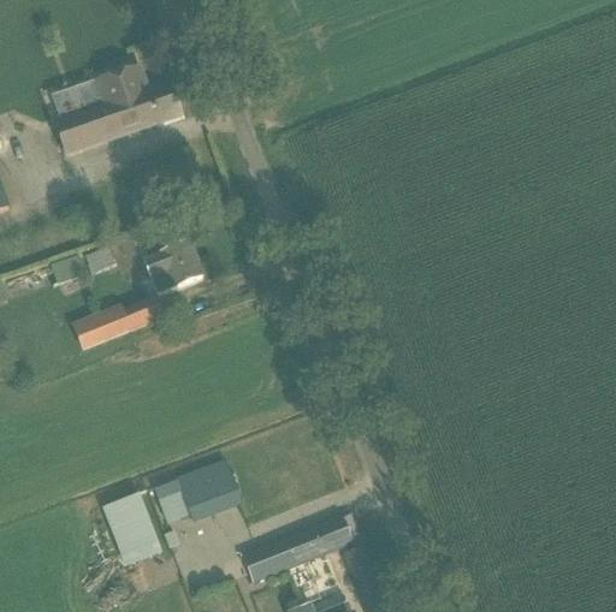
[(53,125),(64,156),(181,116),(170,83),(147,91),(138,69),(93,84),(101,107),(77,117),(53,125)]
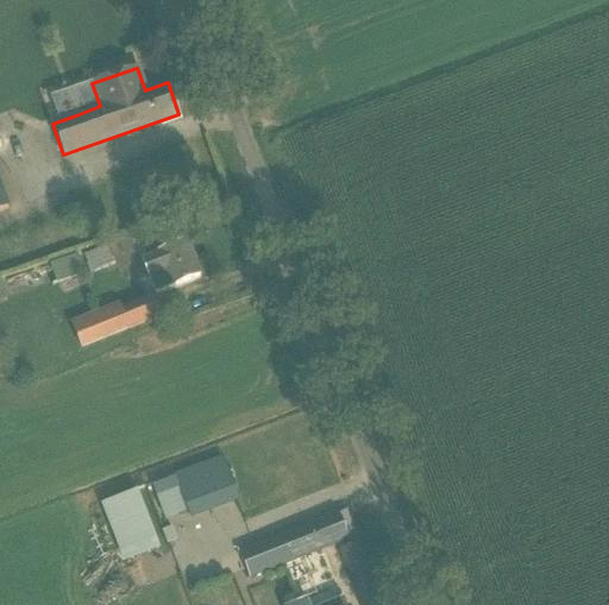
[(0,208),(10,206),(0,176),(0,208)]
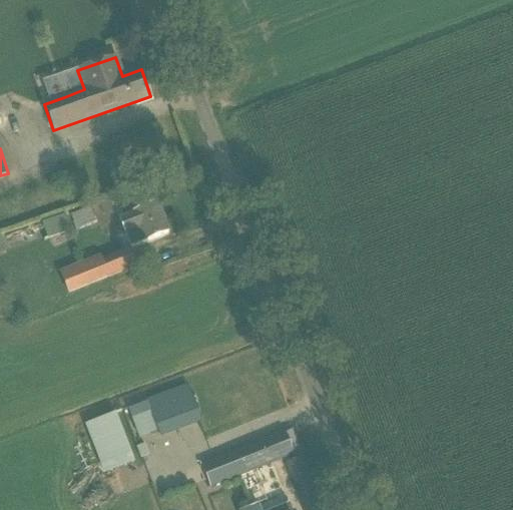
[(120,218),(131,245),(168,231),(156,201),(133,210),(134,212),(120,218)]
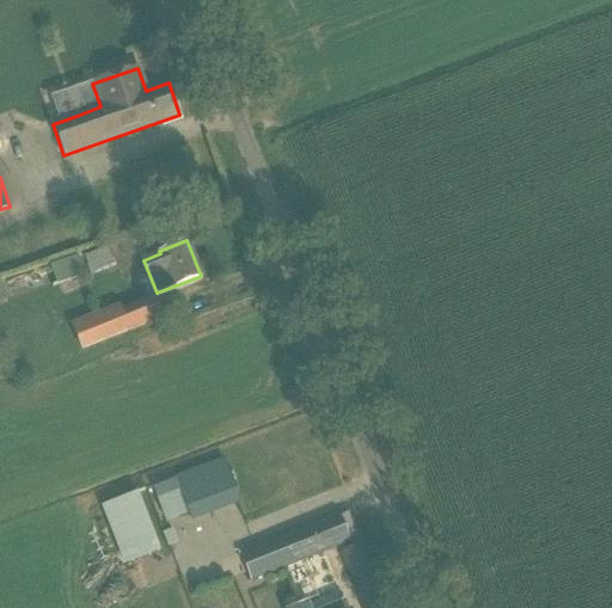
[(49,265),(56,284),(84,274),(78,256),(49,265)]
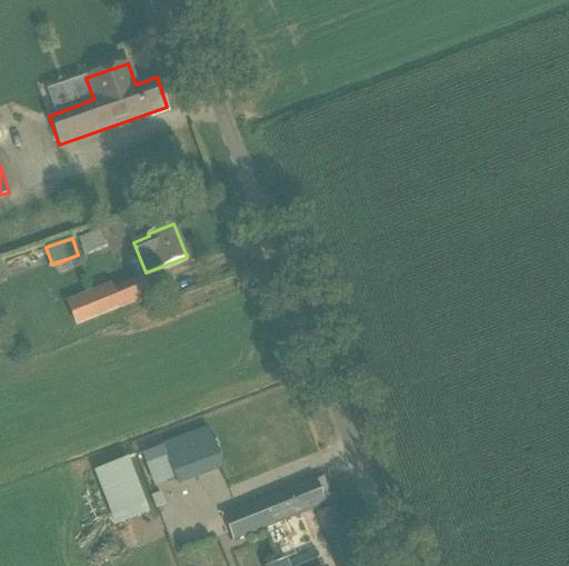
[(67,301),(77,324),(101,314),(150,294),(143,276),(115,288),(112,283),(91,291),(67,301)]
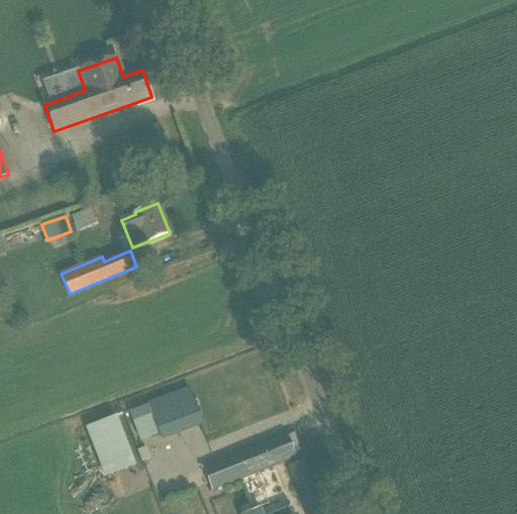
[(128,409),(139,436),(201,412),(190,385),(128,409)]
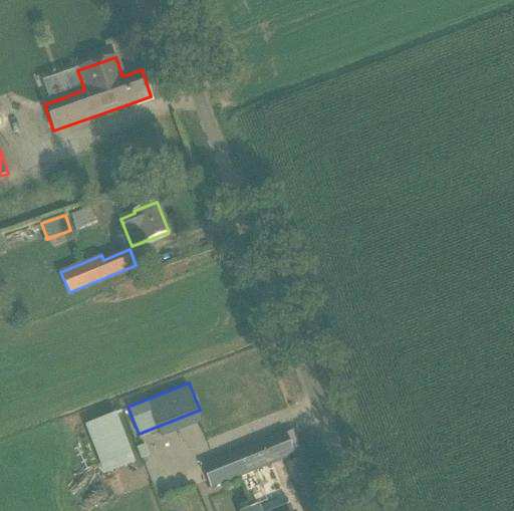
[(86,422),(104,473),(137,461),(117,411),(86,422)]
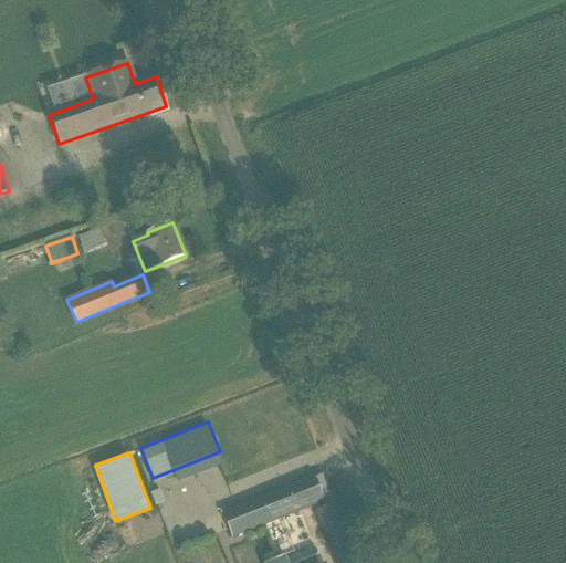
[(223,512),(233,537),(324,501),(314,477),(223,512)]
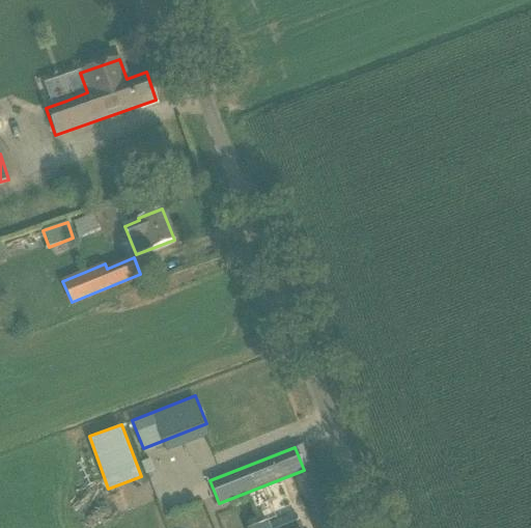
[(305,485),(322,525),(334,520),(317,481),(305,485)]
